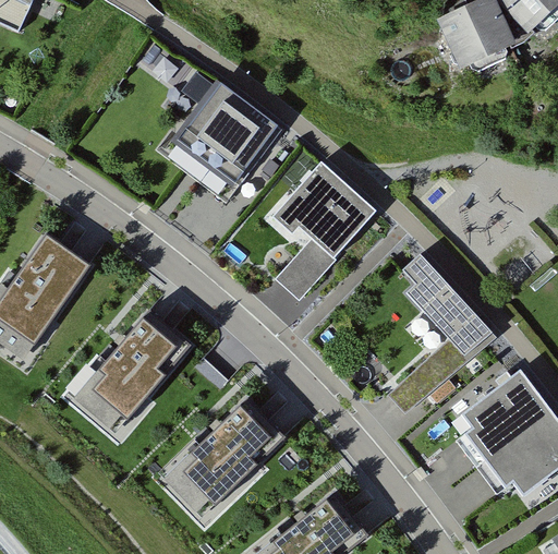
[(0,0),(0,24),(20,34),(34,0),(0,0)]
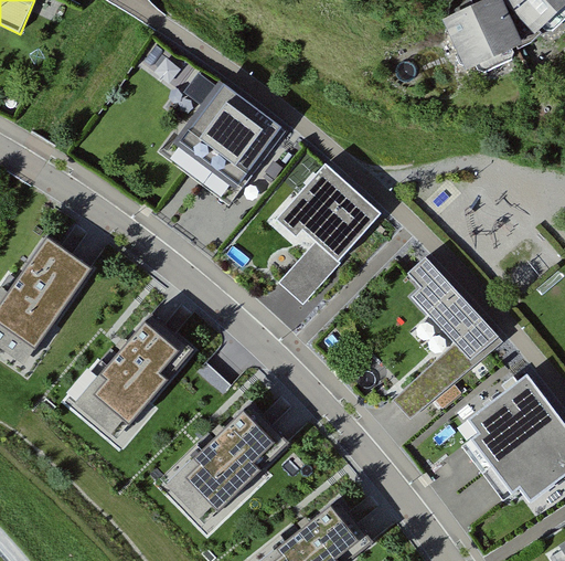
[(523,52),(500,0),(483,0),(440,21),(467,76),(523,52)]
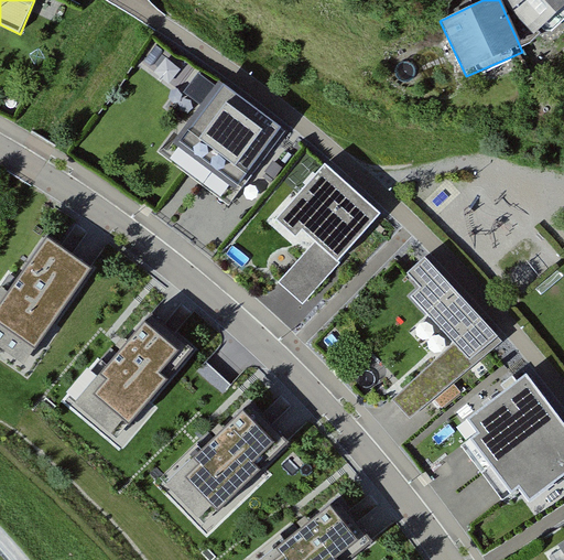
[(563,10),(563,0),(501,0),(534,39),(563,10)]
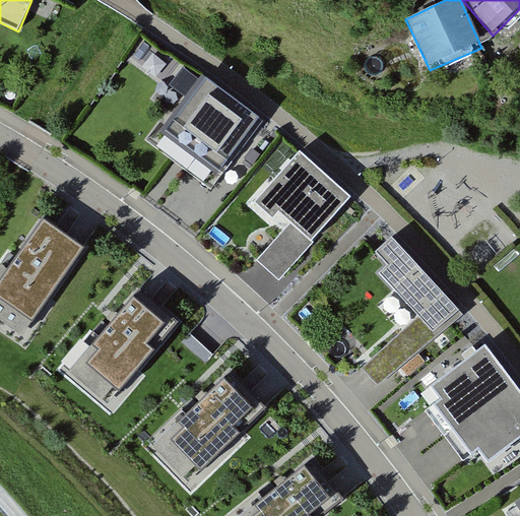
[(266,119),(201,73),(155,135),(215,182),(266,119)]
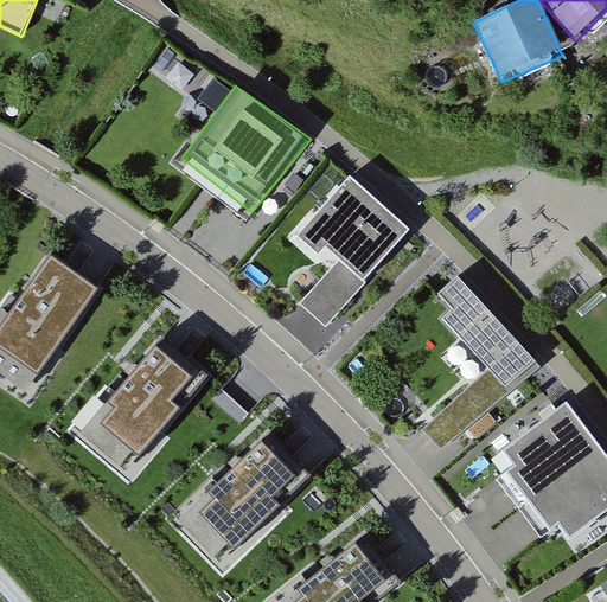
[(365,295),(416,239),(356,185),(306,242),(365,295)]
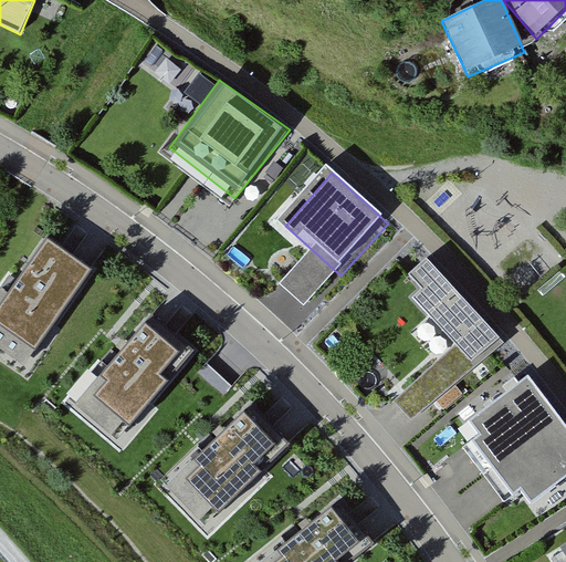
[(44,232),(0,293),(0,347),(29,370),(100,271),(44,232)]
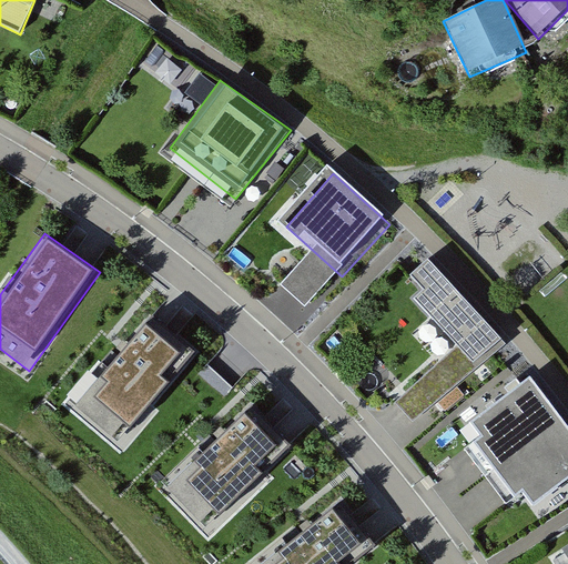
[(506,346),(428,258),(408,274),(421,290),(411,298),(453,343),(393,394),(414,423),(506,346)]
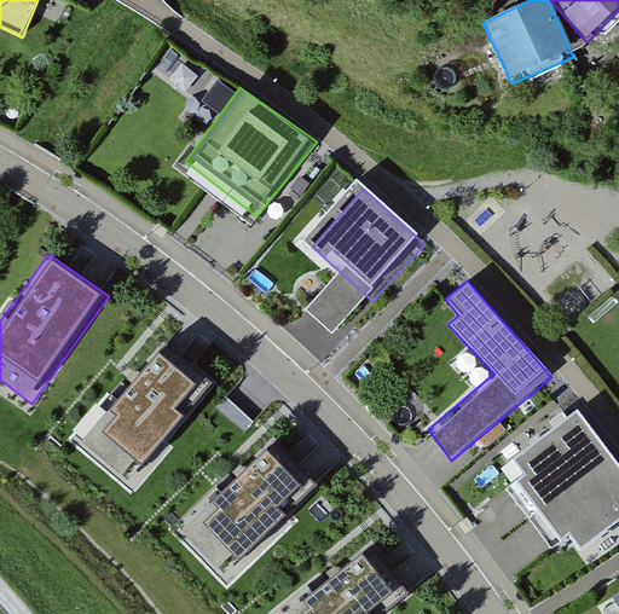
[(174,346),(88,442),(142,492),(230,394),(174,346)]
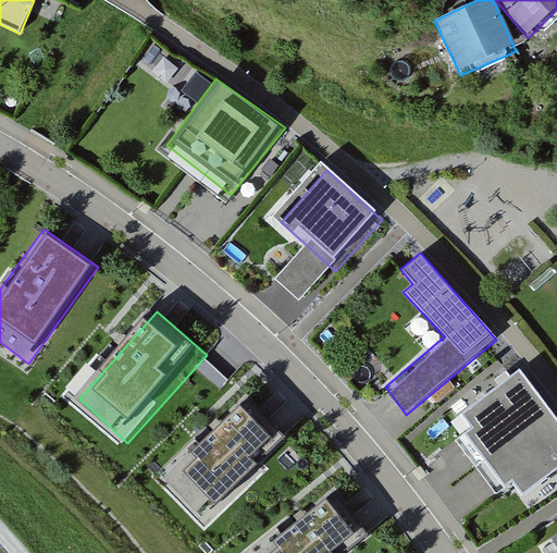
[(556,468),(556,416),(519,366),(461,413),(474,427),(466,432),(506,484),(514,480),(523,492),(556,468)]
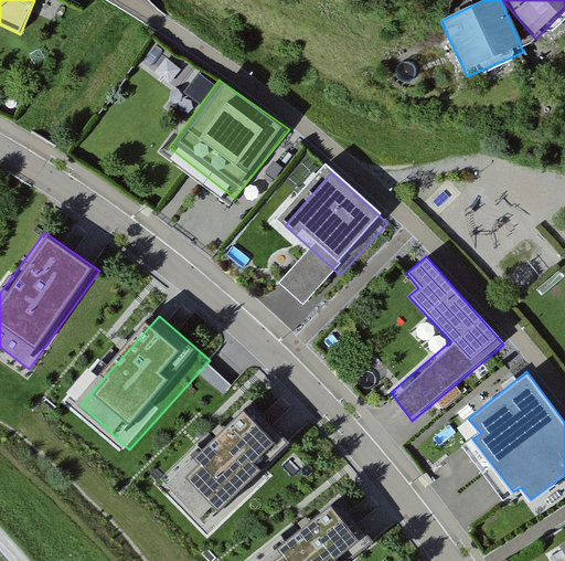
[(247,393),(163,477),(211,525),(295,441),(247,393)]
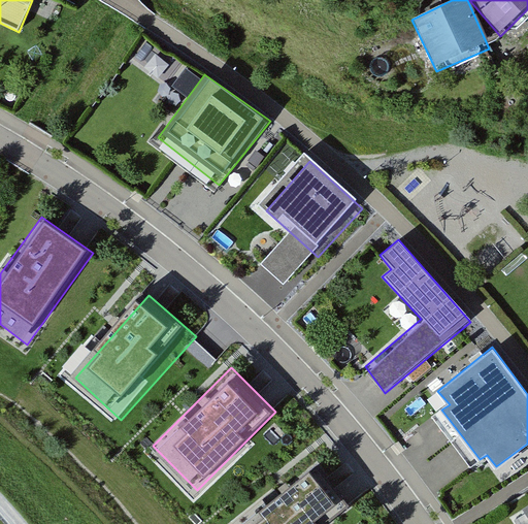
[(315,450),(227,523),(228,523),(326,523),(355,500),(315,450)]
